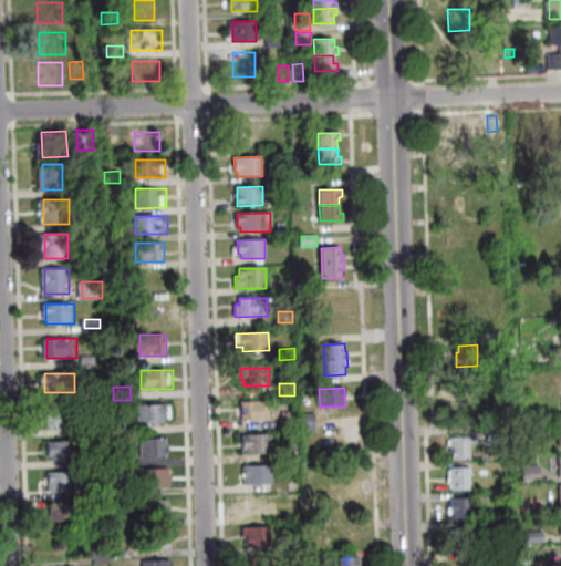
[(484,393),(458,393),(459,421),(485,421),(484,393)]
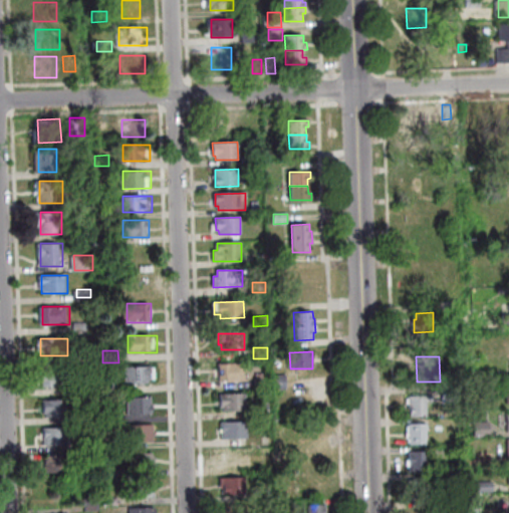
[(245,380),(244,363),(219,363),(219,380),(245,380)]
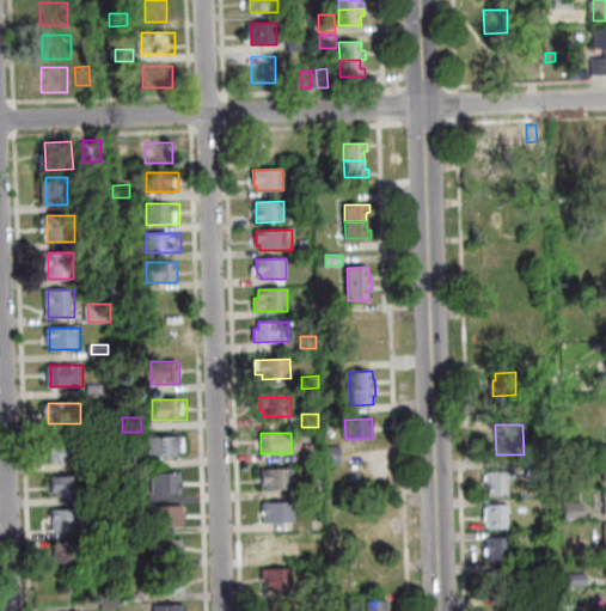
[(188,437),(152,437),(152,457),(188,457),(188,437)]
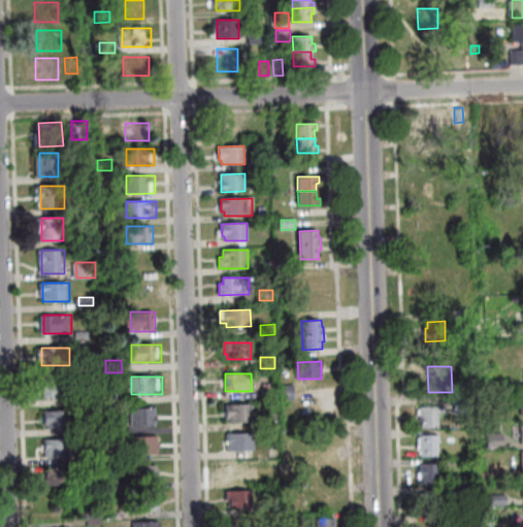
[(72,397),(72,380),(46,380),(46,397),(72,397)]
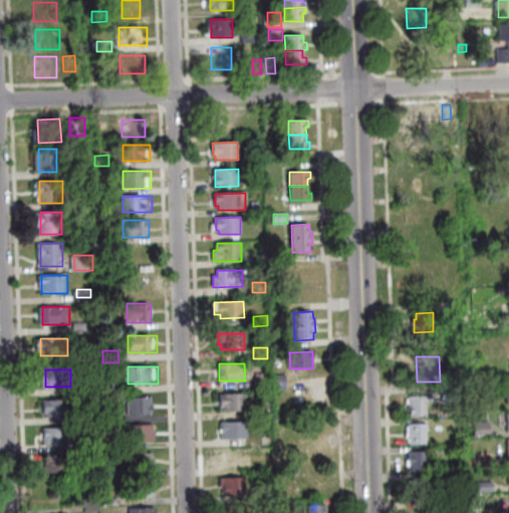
[(274,374),(274,389),(287,389),(287,374),(274,374)]
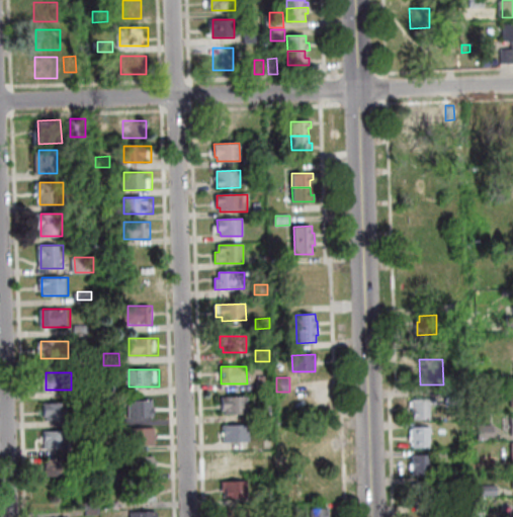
[(258,381),(258,392),(273,392),(273,381),(258,381)]
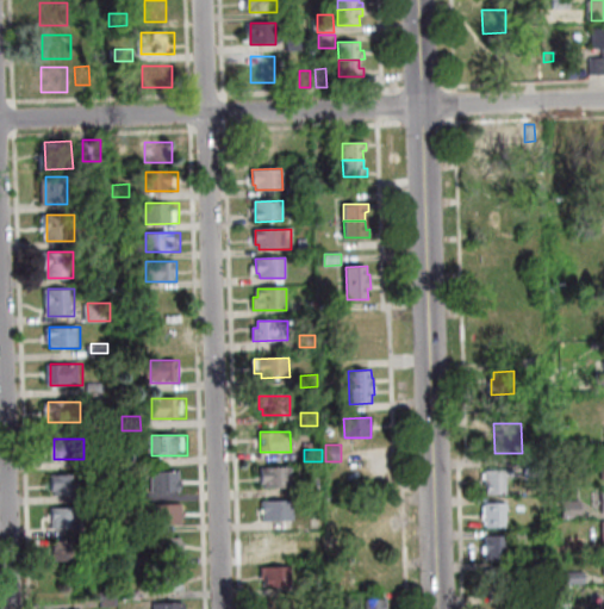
[(139,454),(139,466),(120,465),(120,453),(139,454)]
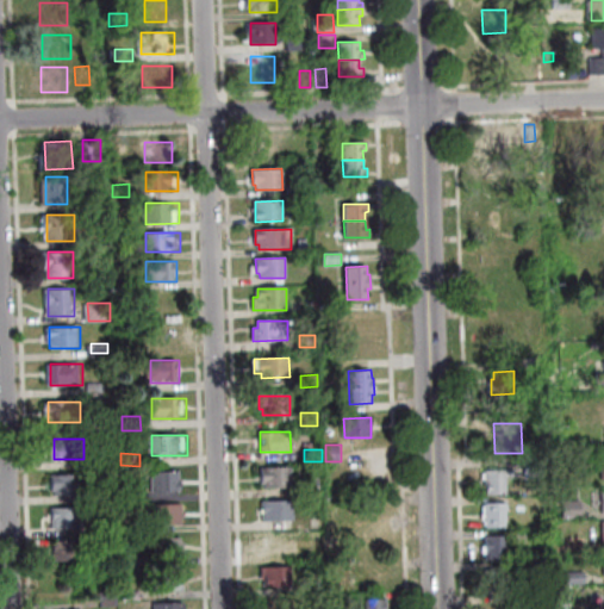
[(112,466),(111,454),(95,455),(95,466),(112,466)]
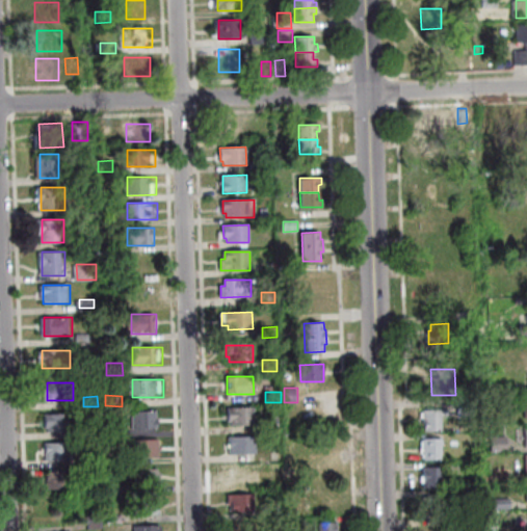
[(458,402),(458,409),(458,417),(476,416),(476,401),(458,402)]
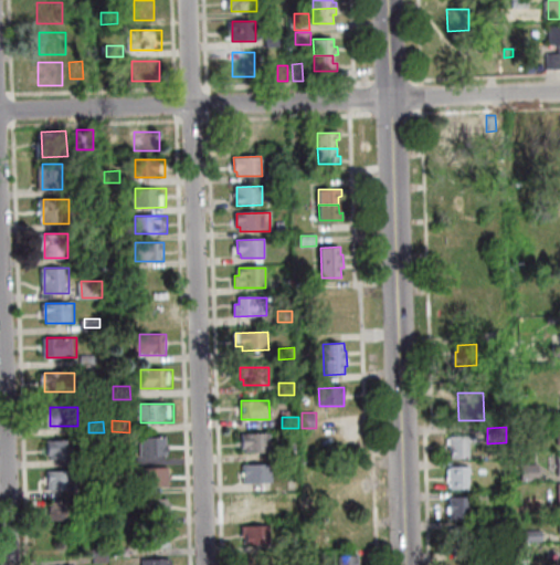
[(245,453),(271,452),(271,435),(242,435),(242,448),(245,448),(245,453)]
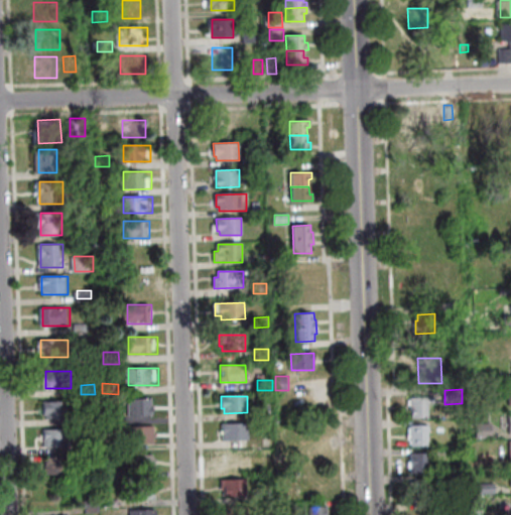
[(435,397),(435,404),(428,404),(429,417),(412,418),(411,397),(435,397)]
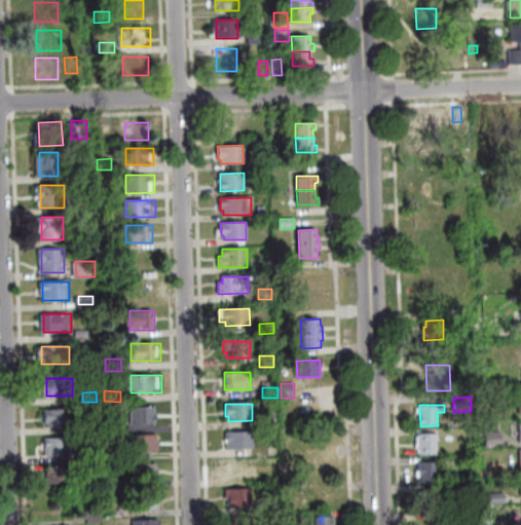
[(134,407),(134,423),(159,423),(159,407),(134,407)]
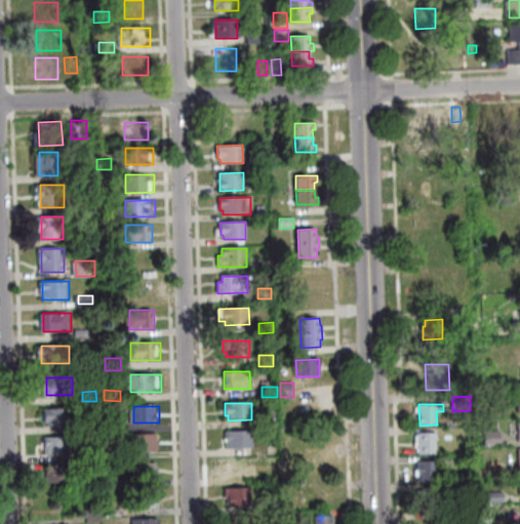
[(47,426),(74,426),(74,409),(47,409),(47,426)]
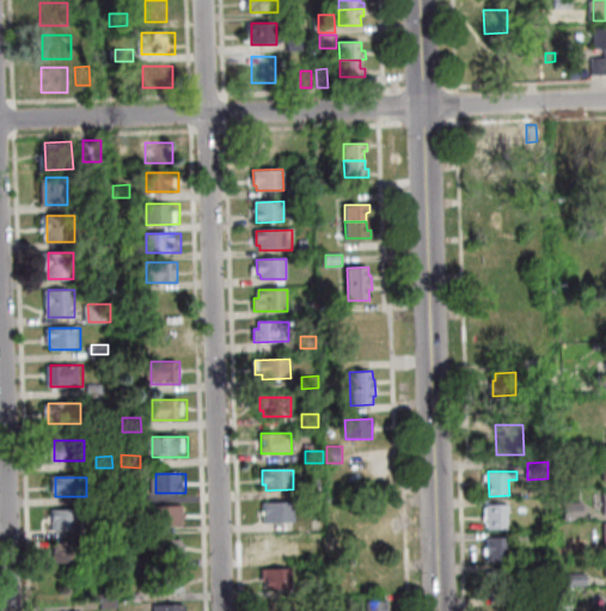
[(303,480),(303,495),(320,495),(320,480),(303,480)]
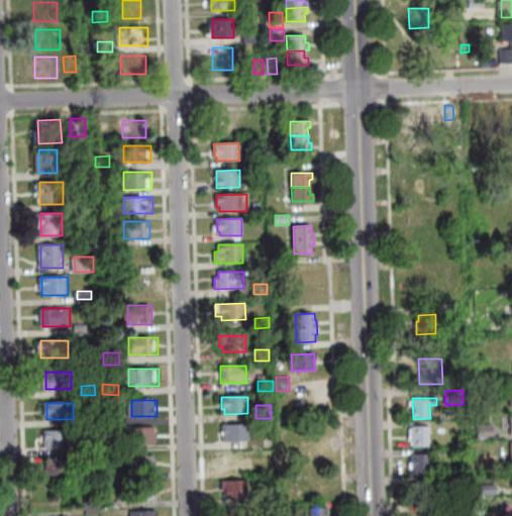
[(107,413),(107,424),(121,424),(121,415),(107,413)]
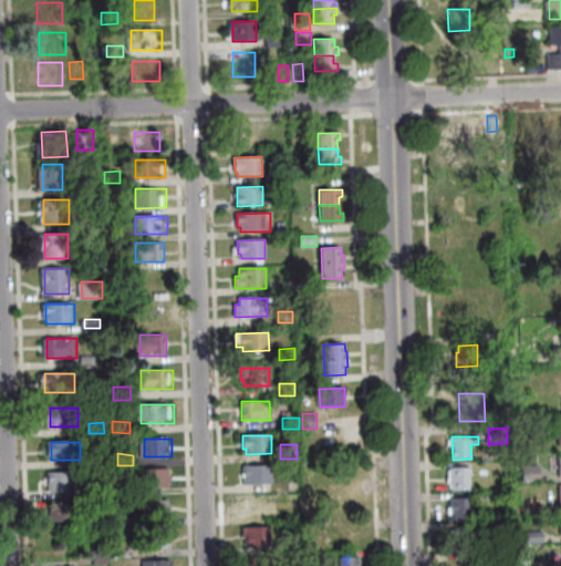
[(523,481),(523,466),(540,465),(541,481),(523,481)]
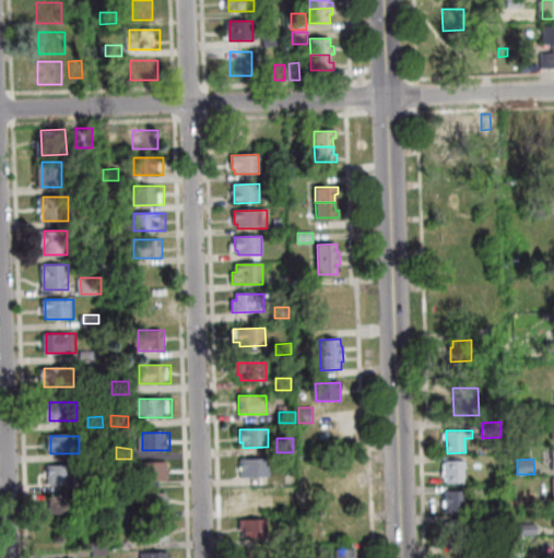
[(270,477),(270,460),(242,461),(243,478),(270,477)]
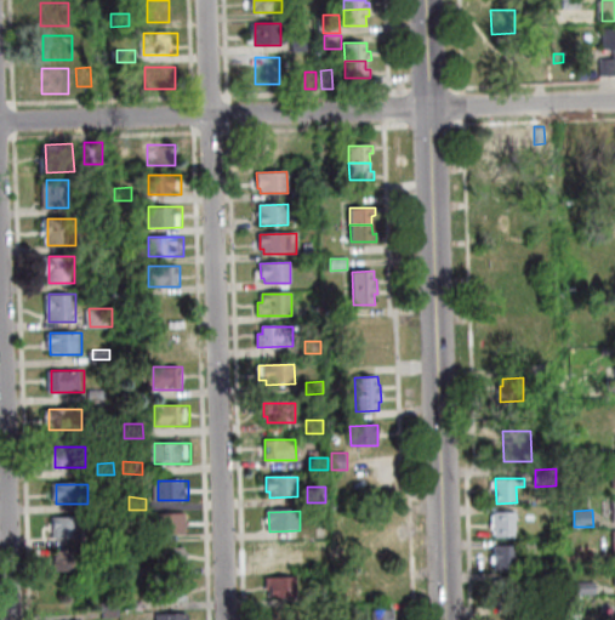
[(495,513),(517,512),(517,538),(495,538),(495,513)]
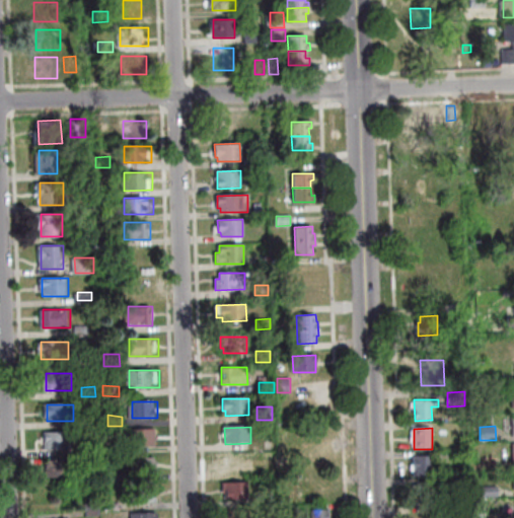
[(157,429),(133,429),(133,446),(157,446),(157,429)]
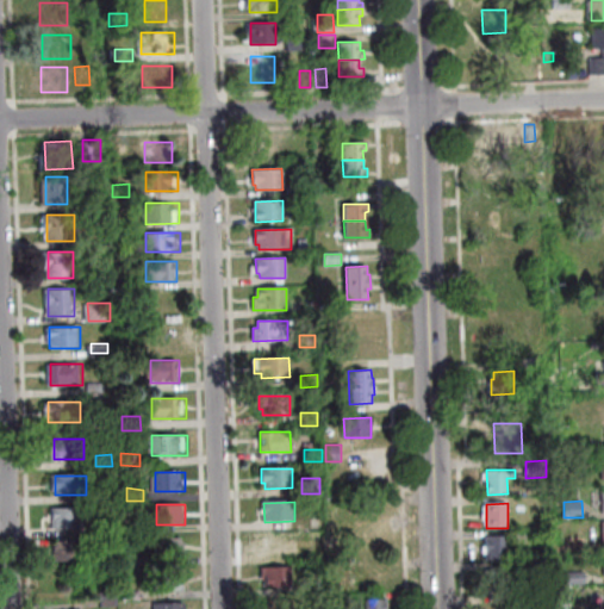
[(85,507),(55,508),(56,528),(86,527),(85,507)]
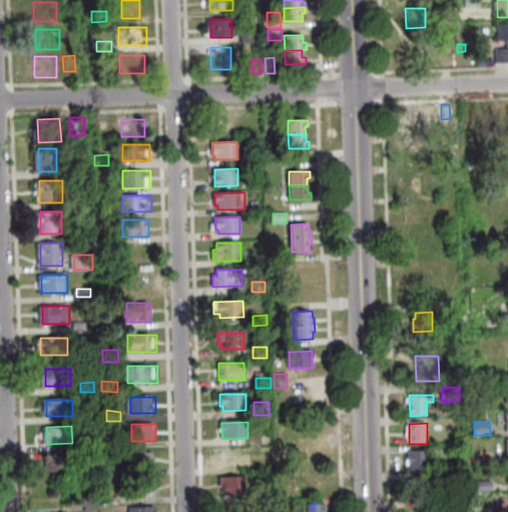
[(244,449),(222,450),(222,467),(244,467),(244,449)]
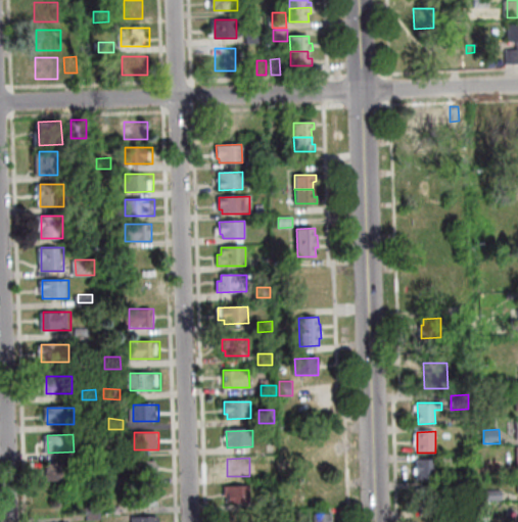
[(417,460),(435,460),(436,480),(417,481),(417,460)]
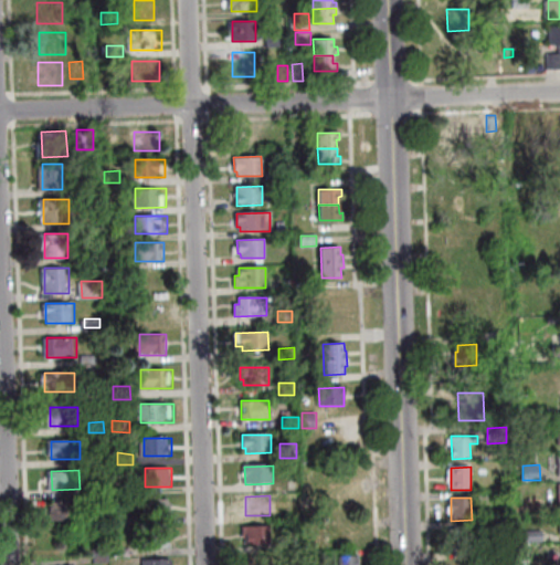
[(172,518),(172,500),(147,500),(147,518),(172,518)]
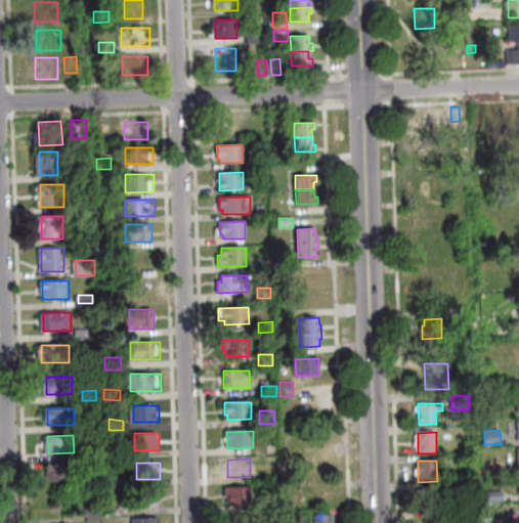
[(49,482),(74,482),(74,466),(49,466),(49,482)]
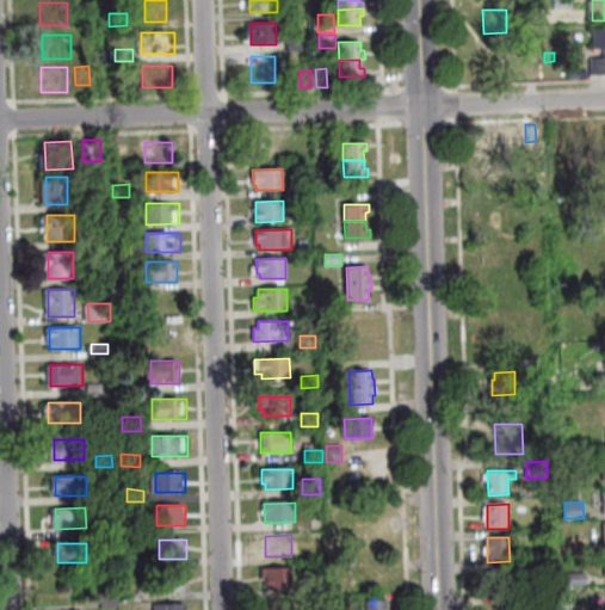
[(128,554),(128,567),(146,567),(146,554),(128,554)]
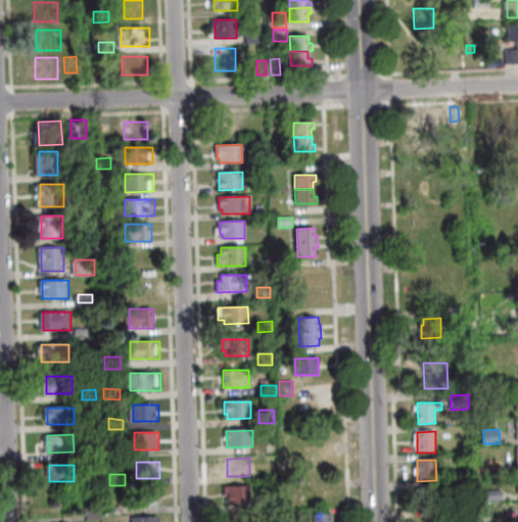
[(224,487),(225,496),(228,495),(228,504),(251,503),(250,486),(224,487)]
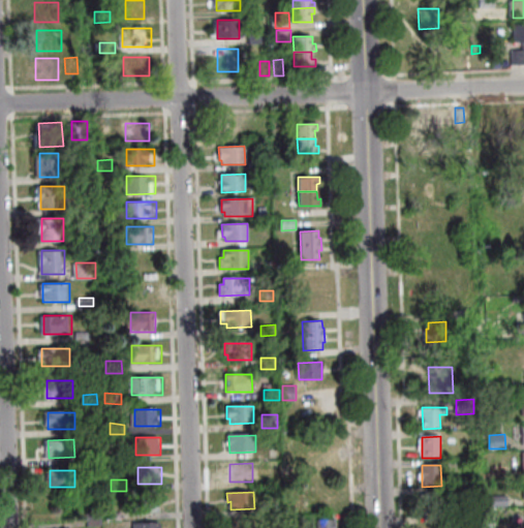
[(162,511),(162,494),(141,494),(141,511),(162,511)]
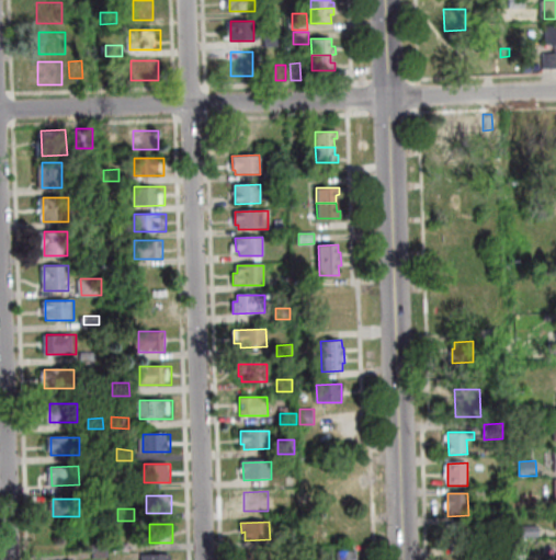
[(467,524),(467,545),(449,546),(449,524),(467,524)]
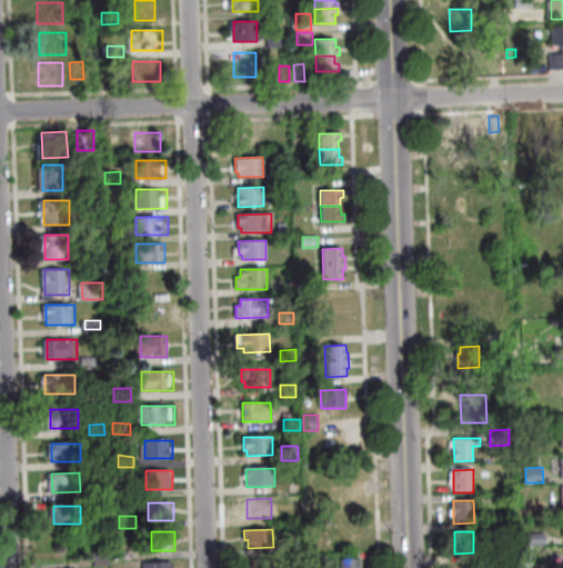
[(546,545),(529,545),(528,535),(546,534),(546,545)]
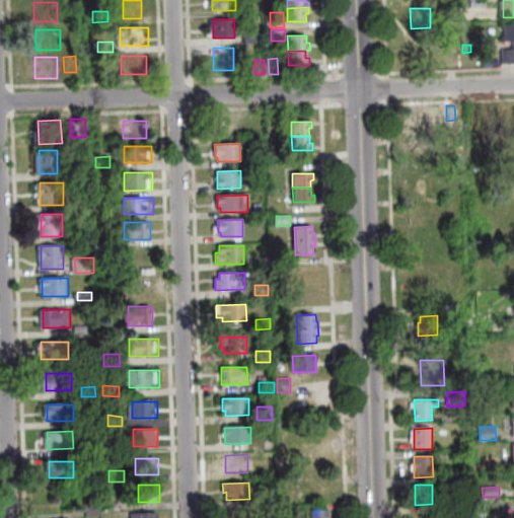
[(273,495),(274,503),(260,504),(260,495),(273,495)]
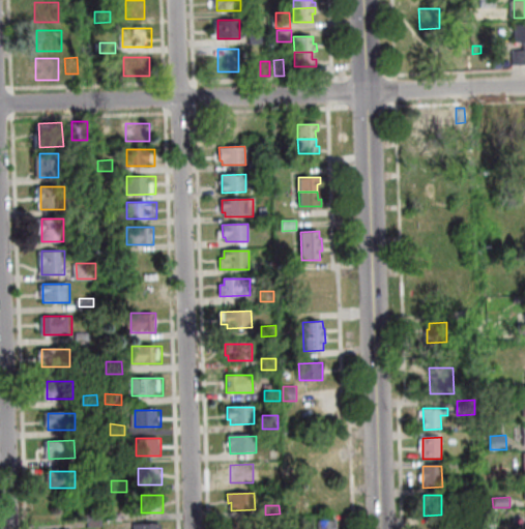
[(89,511),(104,511),(104,525),(89,525),(89,511)]
